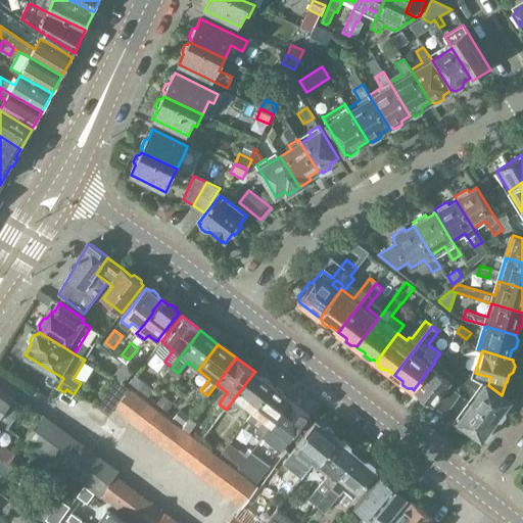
[(125,362),(112,377),(115,379),(116,378),(124,383),(135,370),(125,362)]
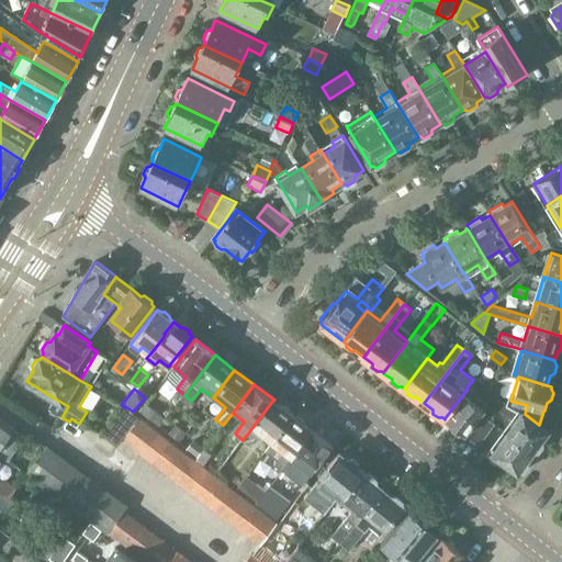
[(468,389),(445,418),(452,425),(453,429),(459,434),(464,433),(465,434),(489,404),(468,389)]
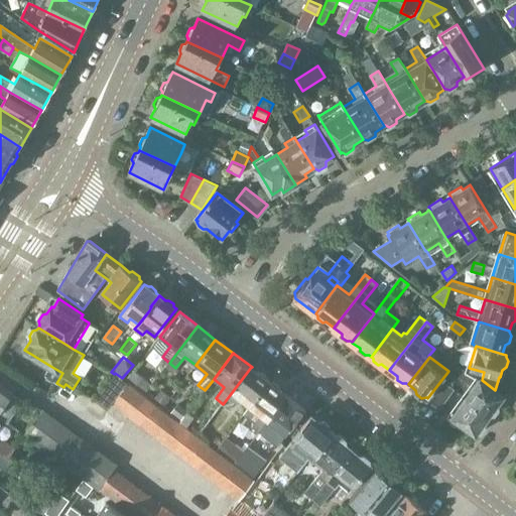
[(269,381),(251,367),(223,404),(229,409),(238,398),(249,406),(269,381)]
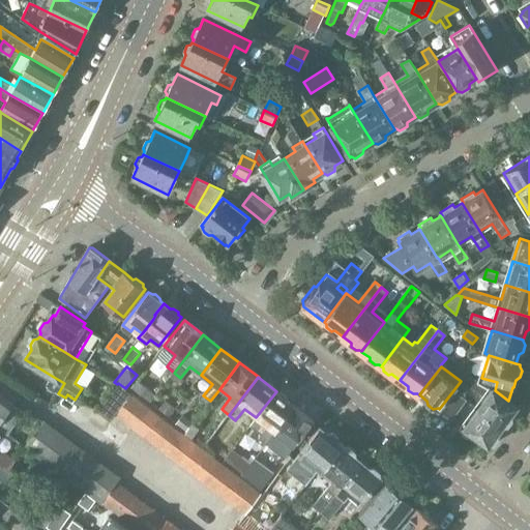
[(117,384),(96,410),(111,421),(115,415),(131,393),(125,388),(118,383),(117,384)]
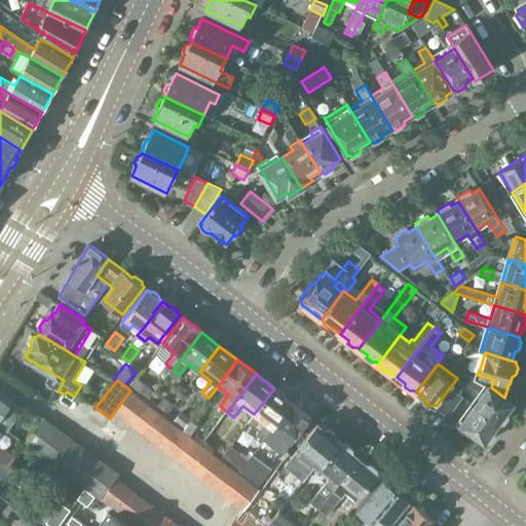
[(487,384),(473,404),(499,423),(500,423),(504,422),(509,416),(508,412),(514,404),(504,398),(491,387),(487,384)]
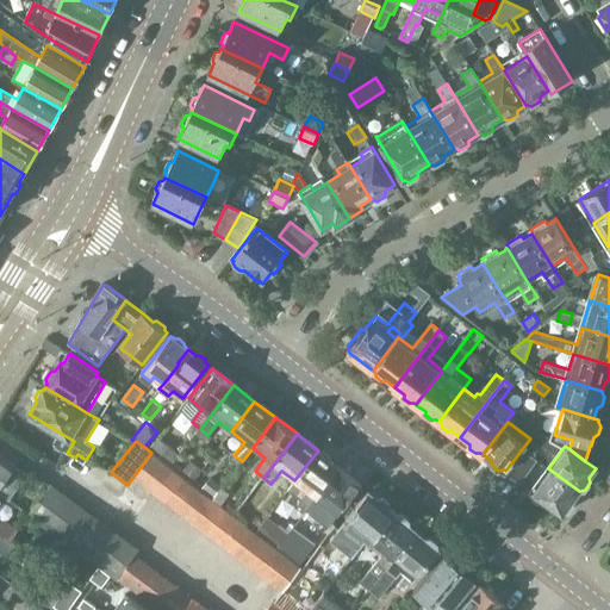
[(340,467),(318,450),(294,480),(307,491),(297,504),(305,510),(340,467)]
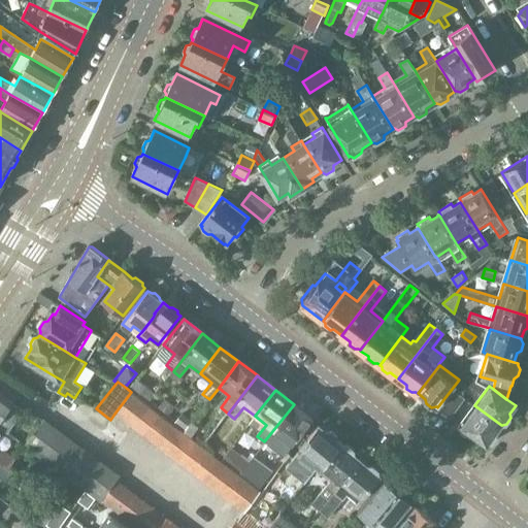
[(465,398),(455,390),(440,410),(451,418),(465,398)]
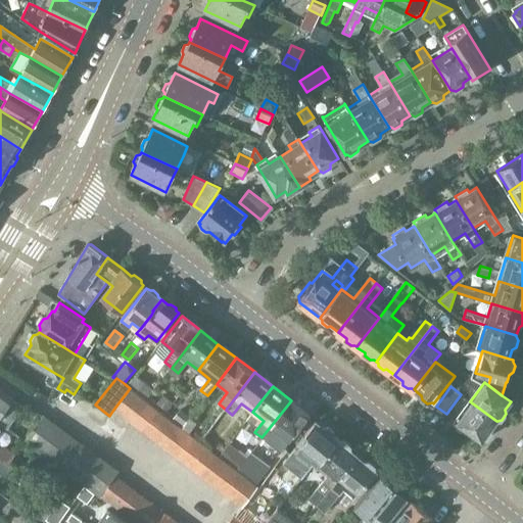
[(130,388),(113,410),(124,417),(139,395),(130,388)]
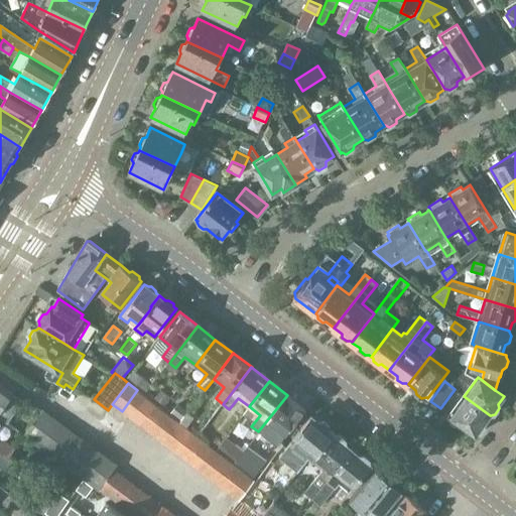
[(0,416),(8,422),(18,407),(14,404),(19,397),(0,384),(0,416)]
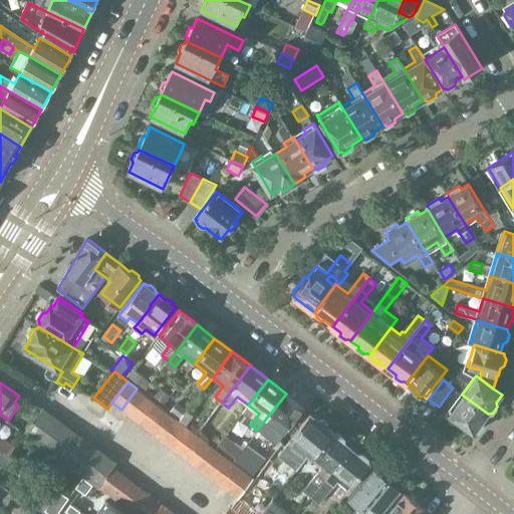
[(137,389),(121,410),(131,417),(146,396),(137,389)]
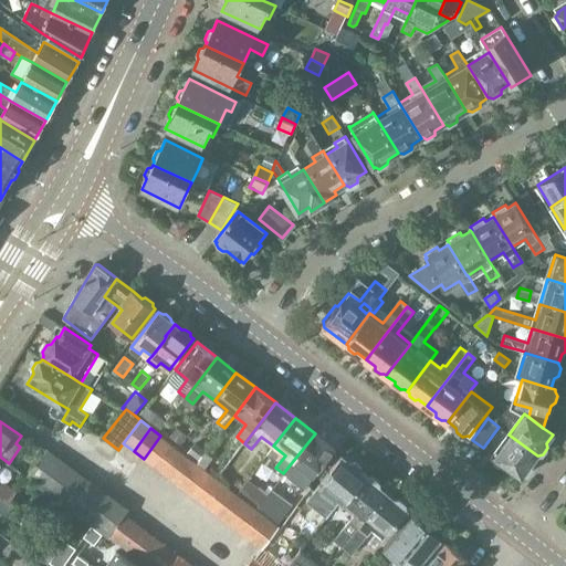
[(315,433),(283,473),(291,480),(301,467),(313,477),(335,449),(315,432),(315,433)]
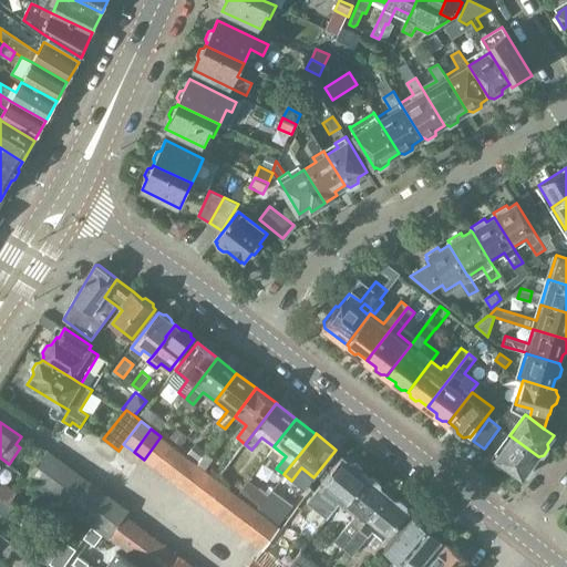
[(538,456),(509,435),(494,456),(496,457),(496,463),(503,467),(507,466),(523,477),(524,476),(529,475),(534,470),(533,465),(538,456)]
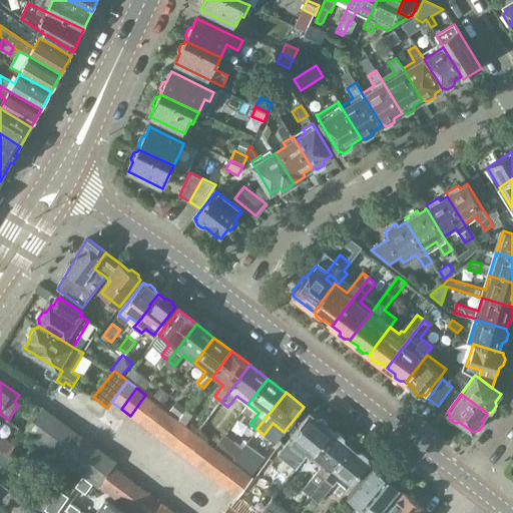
[(145,395),(130,416),(139,423),(154,402),(145,395)]
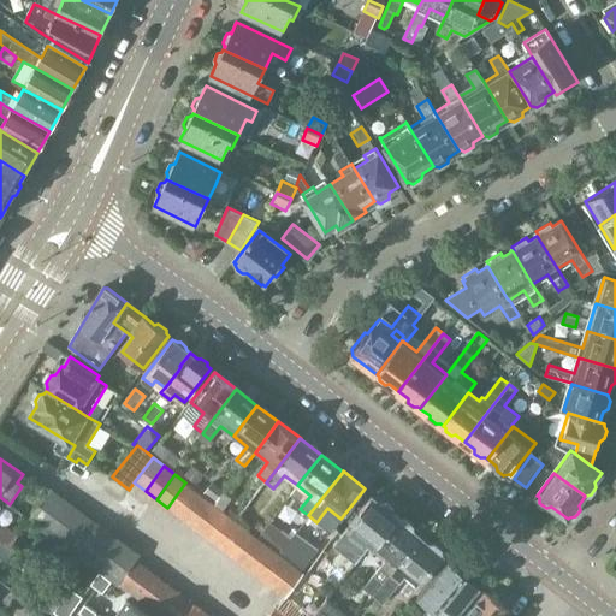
[(185,483),(167,508),(178,515),(196,491),(185,483)]
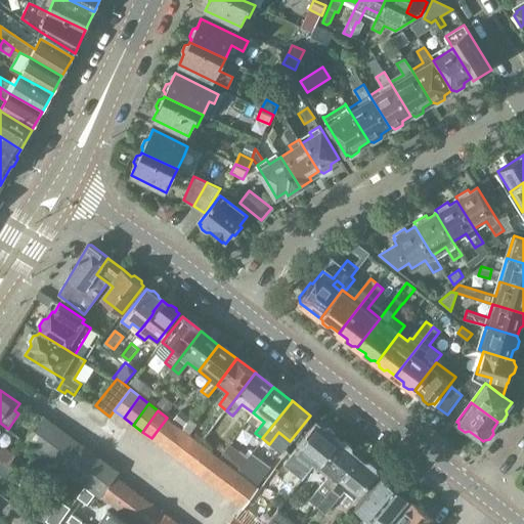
[(43,416),(31,433),(40,440),(53,423),(43,416)]
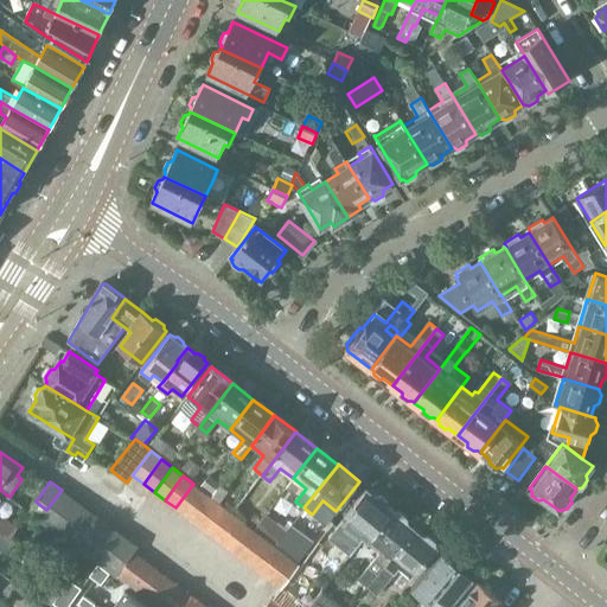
[(193,484),(176,508),(186,516),(204,492),(193,484)]
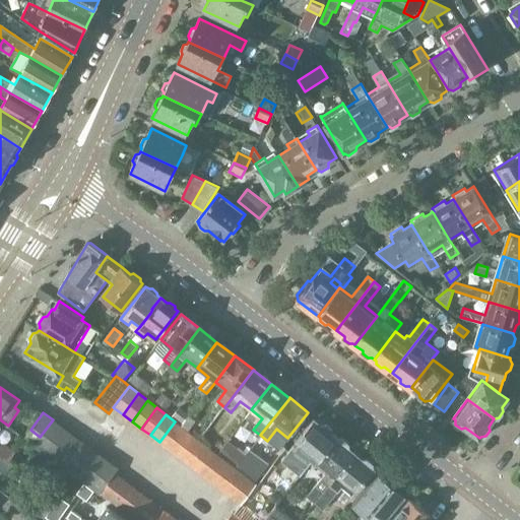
[(322,426),(314,418),(288,450),(285,448),(272,464),(267,469),(274,475),(279,469),(281,472),(295,456),(297,457),(301,453),(312,461),(333,435),(332,434),(332,430),(326,426),(322,426)]
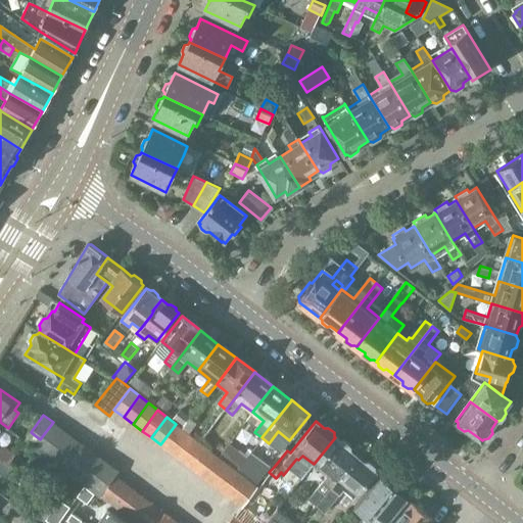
[(40,439),(34,448),(43,455),(62,429),(53,422),(40,439)]
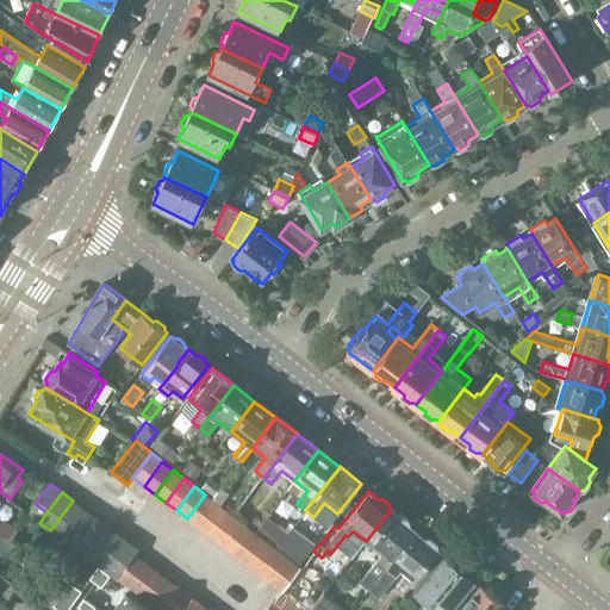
[(205,495),(187,518),(198,527),(216,502),(205,495)]
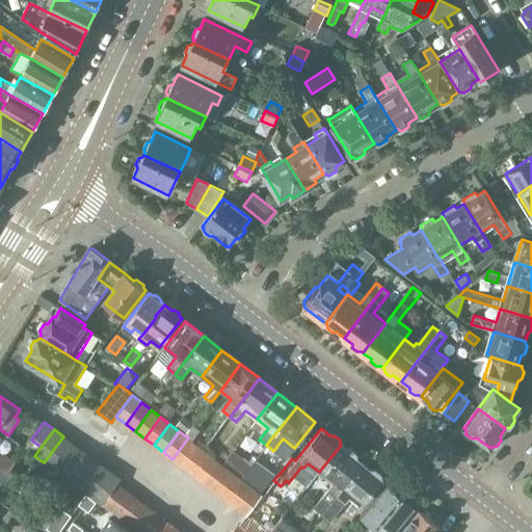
[(16,463),(0,453),(0,439),(1,436),(0,435),(0,466),(9,473),(16,463)]
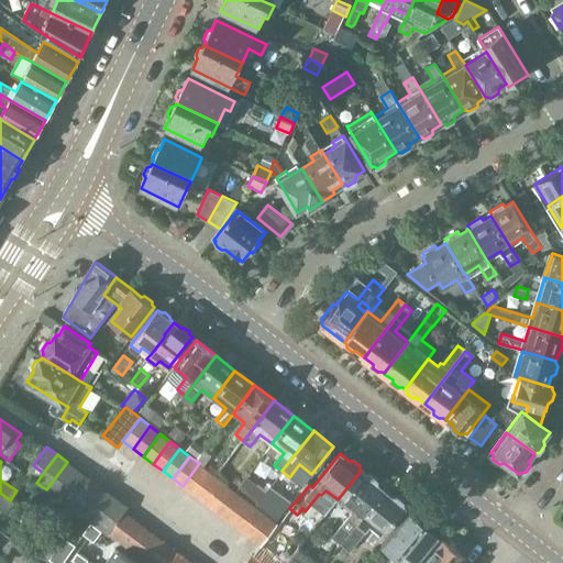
[(67,462),(46,489),(56,497),(77,470),(67,462)]
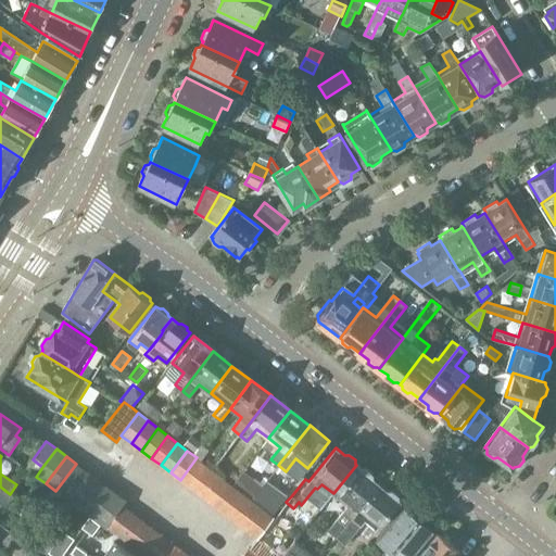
[(197,457),(180,480),(189,488),(206,465),(197,457)]
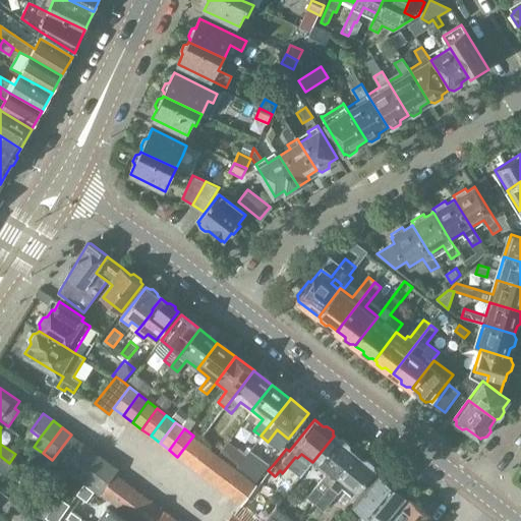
[(31,430),(24,440),(34,447),(40,438),(31,430)]
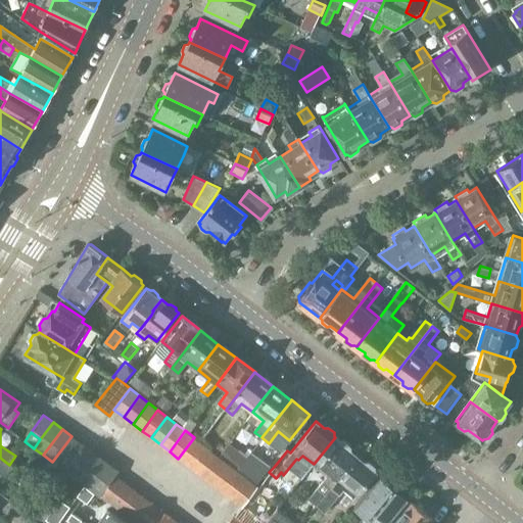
[(72,436),(52,462),(62,469),(81,442),(72,436)]
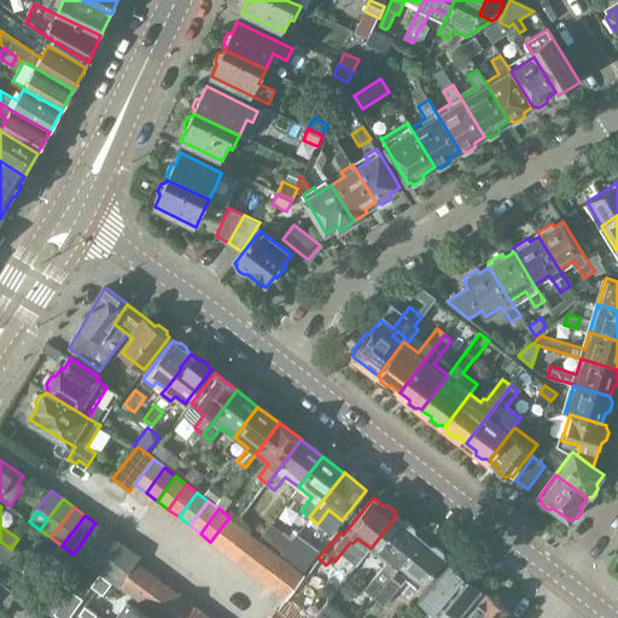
[(229,517),(210,542),(221,551),(240,525),(229,517)]
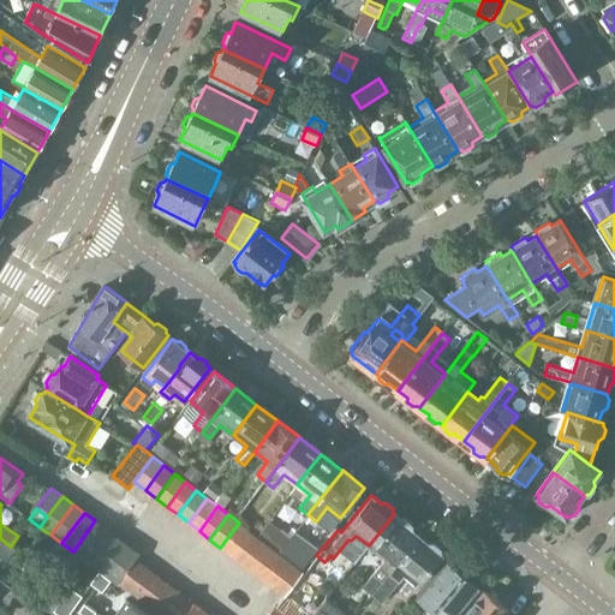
[(365,583),(375,591),(421,536),(412,529),(412,524),(405,519),(400,519),(394,514),(369,545),(384,560),(365,583)]
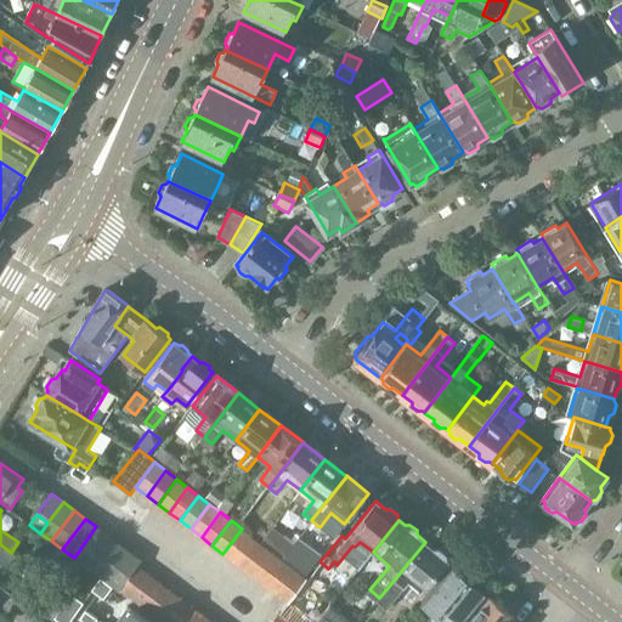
[(96,526),(74,558),(85,565),(107,535),(96,526)]
